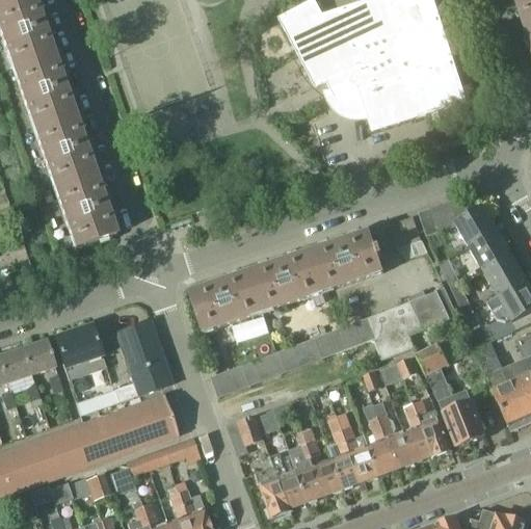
[(11,0),(0,4),(0,34),(11,67),(52,53),(32,0),(11,0)]
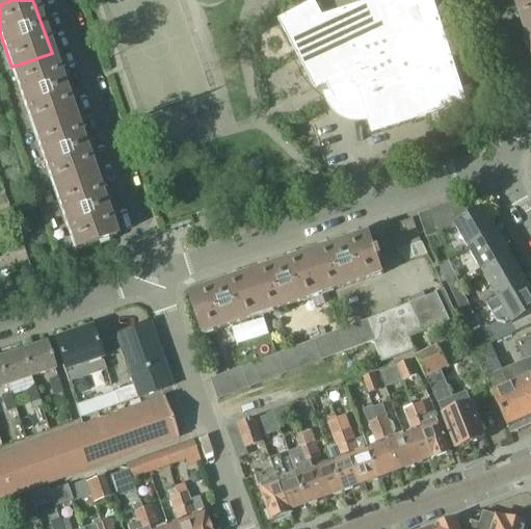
[(277,17),(292,45),(314,87),(325,81),(333,97),(332,98),(333,100),(337,104),(341,107),(345,110),(350,111),(355,112),(360,112),(366,110),(371,129),(425,113),(466,100),(432,0),(363,0),(321,14),(314,0),(309,0),(277,17)]
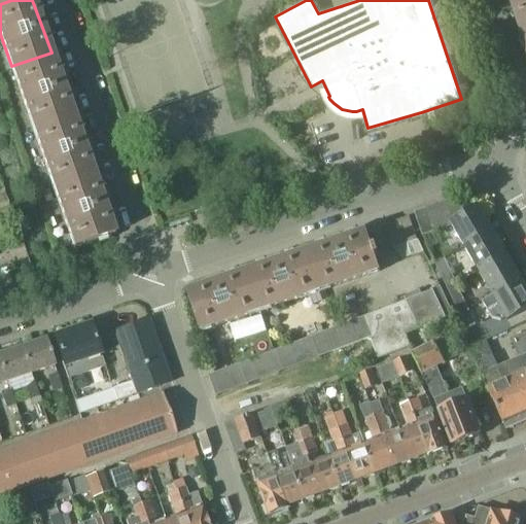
[(511,0),(525,48),(525,0),(511,0)]
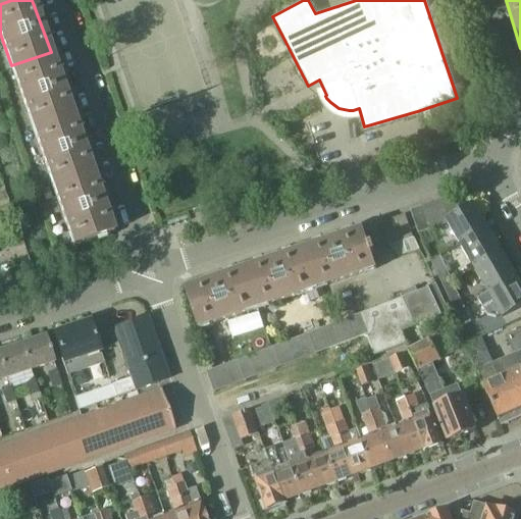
[(11,65),(32,124),(70,111),(51,52),(11,65)]
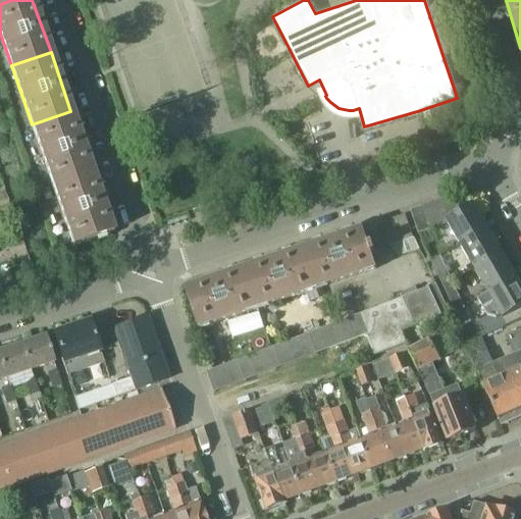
[(70,111),(32,124),(52,184),(91,170),(70,111)]
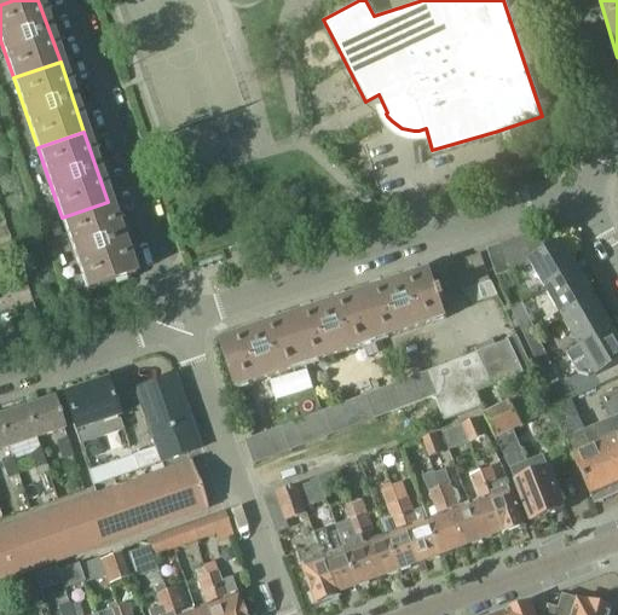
[(108,202),(62,218),(86,288),(132,272),(108,202)]
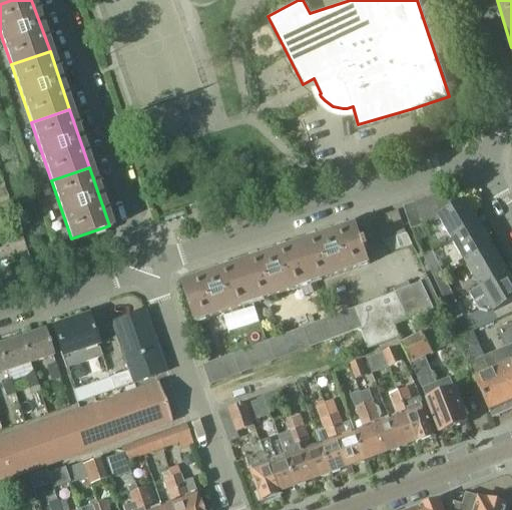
[(439,215),(451,236),(479,219),(466,196),(451,205),(443,191),(428,195),(435,217),(439,215)]
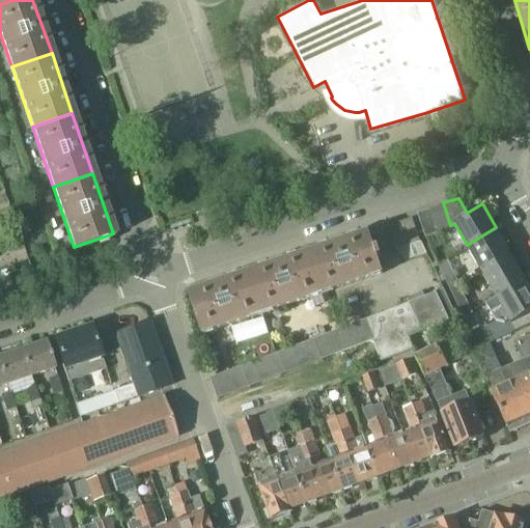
[(439,203),(430,206),(438,229),(450,225),(443,202),(439,203)]
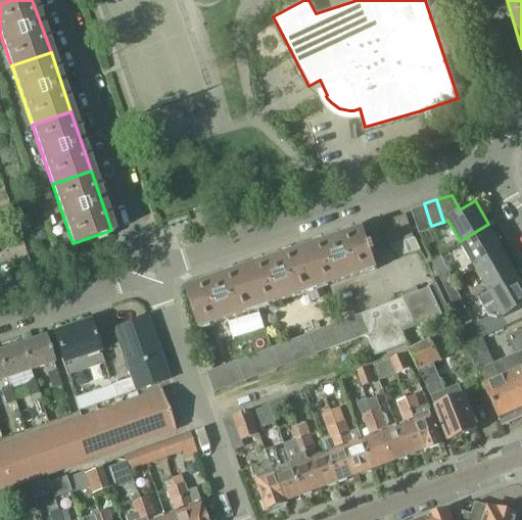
[(419,230),(431,226),(424,203),(412,207),(419,230)]
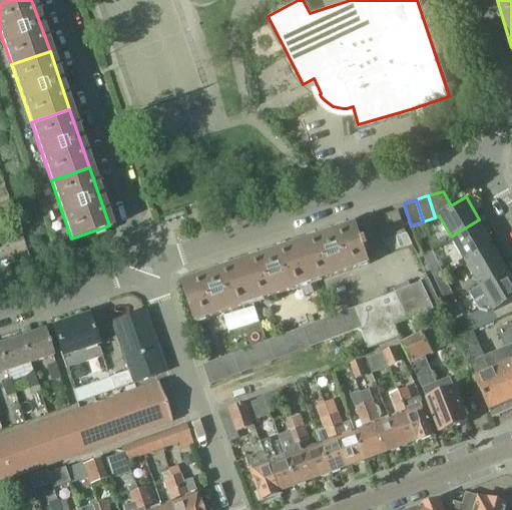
[(397,207),(385,211),(394,234),(405,230),(397,207)]
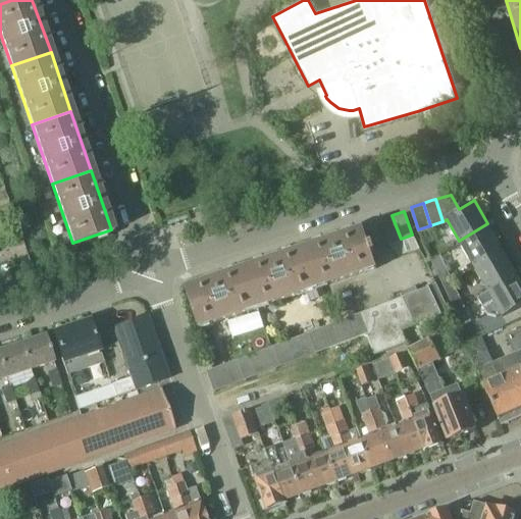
[(388,243),(401,239),(392,215),(380,219),(388,243)]
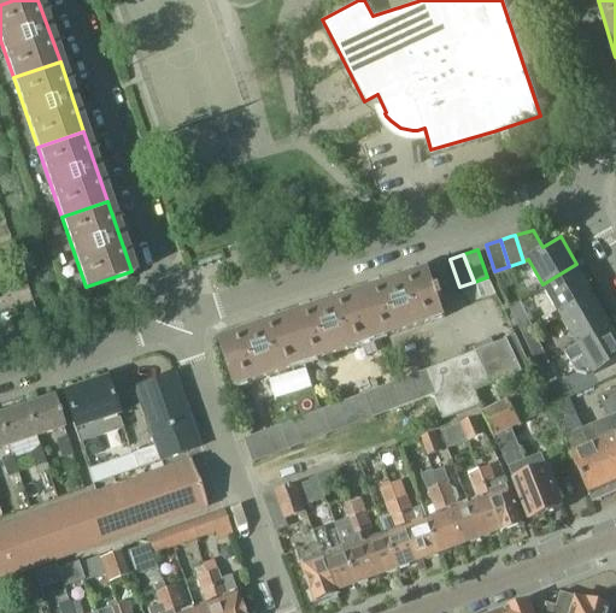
[(593,293),(576,264),(543,284),(559,313),(593,293)]
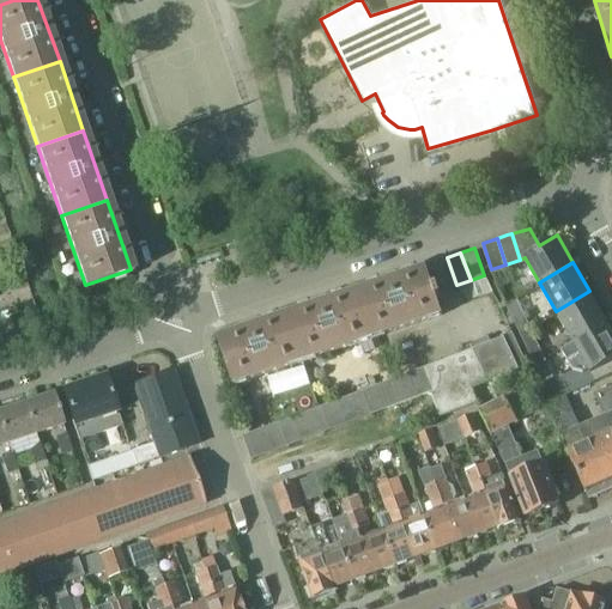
[(356,288),(371,335),(441,311),(436,294),(440,293),(436,282),(432,284),(425,265),(356,288)]
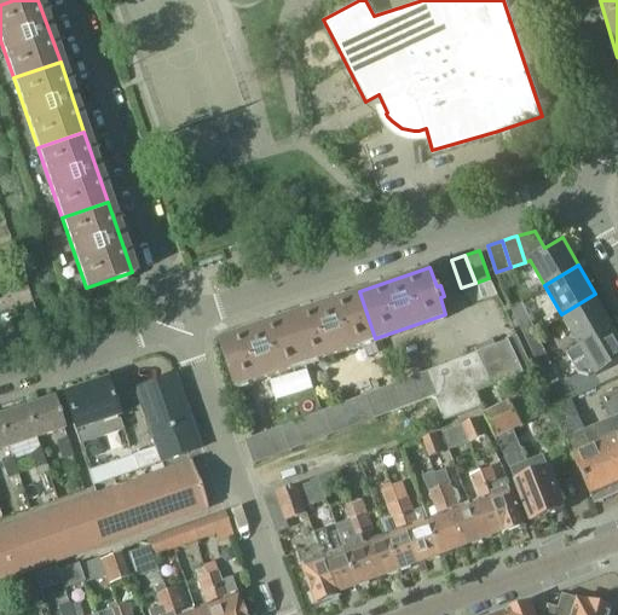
[(473,301),(495,294),(489,278),(475,283),(461,288),(473,301)]
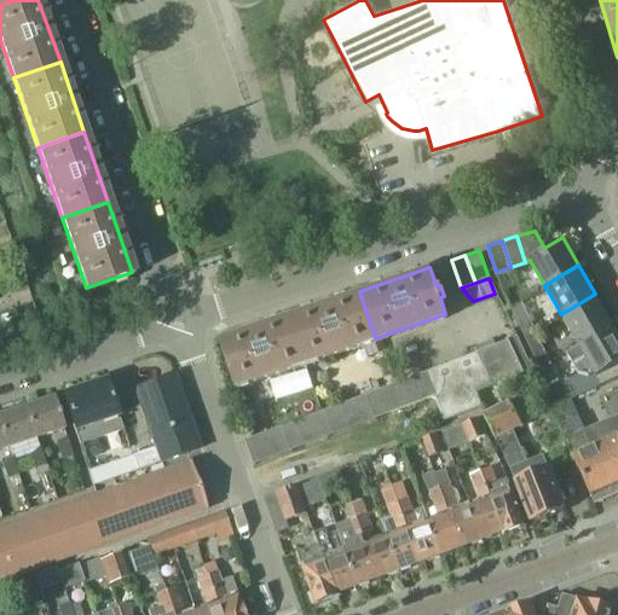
[(359,291),(289,314),(305,361),(375,338),(359,291)]
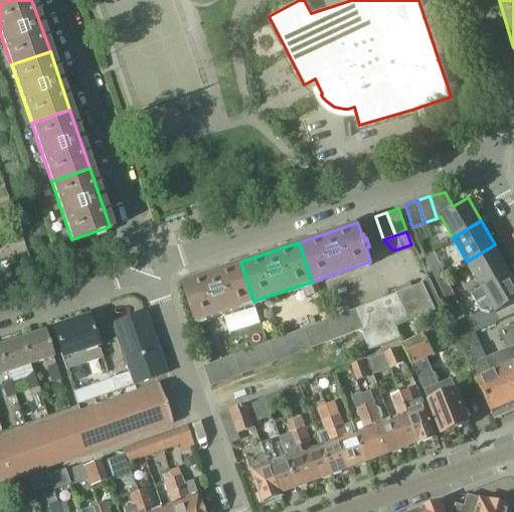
[(509,268),(495,244),(467,262),(480,285),(509,268)]
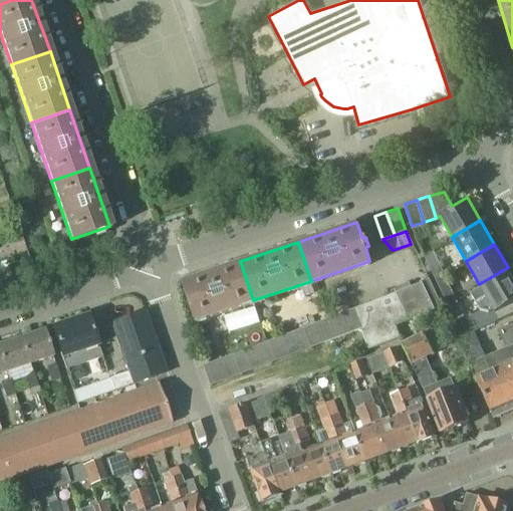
[(424,253),(431,267),(440,263),(433,249),(424,253)]
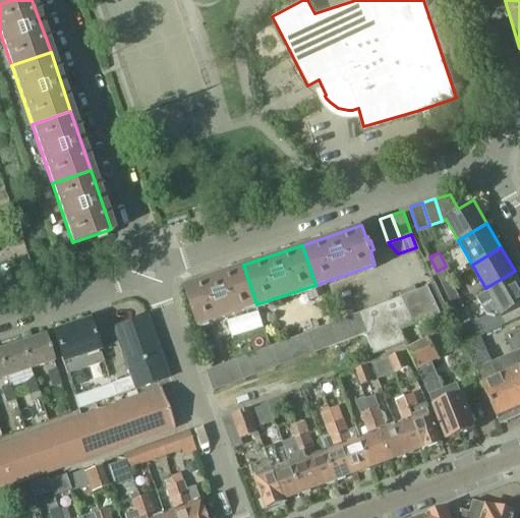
[(256,304),(243,265),(184,285),(198,325),(256,304)]
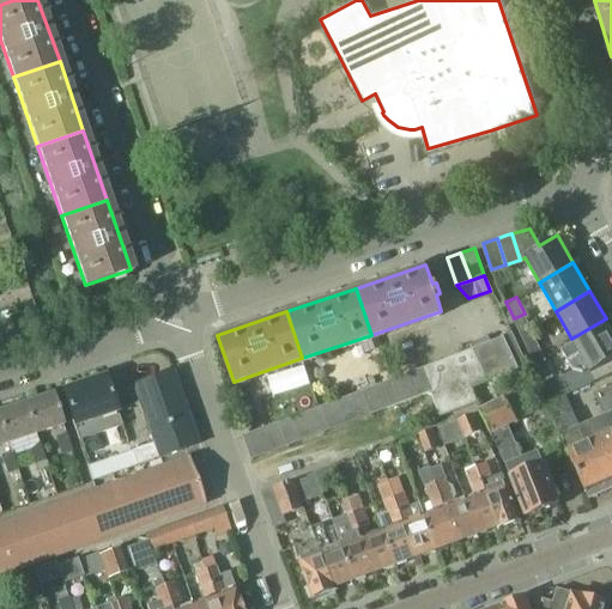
[(611,354),(611,329),(606,318),(571,339),(589,369),(611,354)]
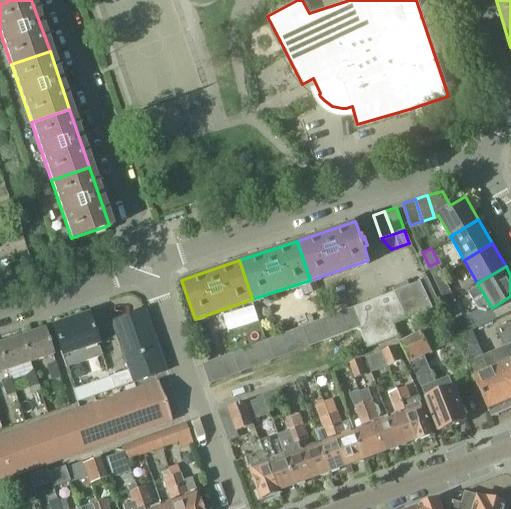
[(434,277),(440,291),(450,287),(443,273),(434,277)]
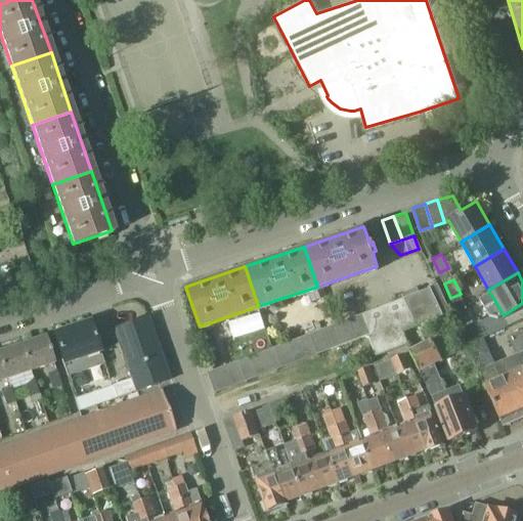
[(437,284),(360,312),(368,334),(367,334),(376,354),(407,342),(402,330),(450,311),(437,284)]
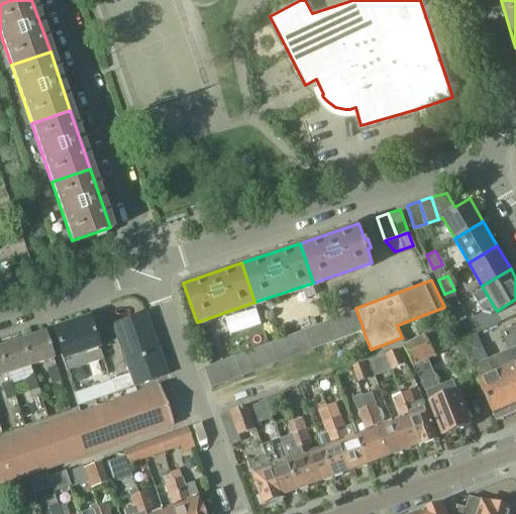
[(474,333),(459,301),(443,308),(458,340),(474,333)]
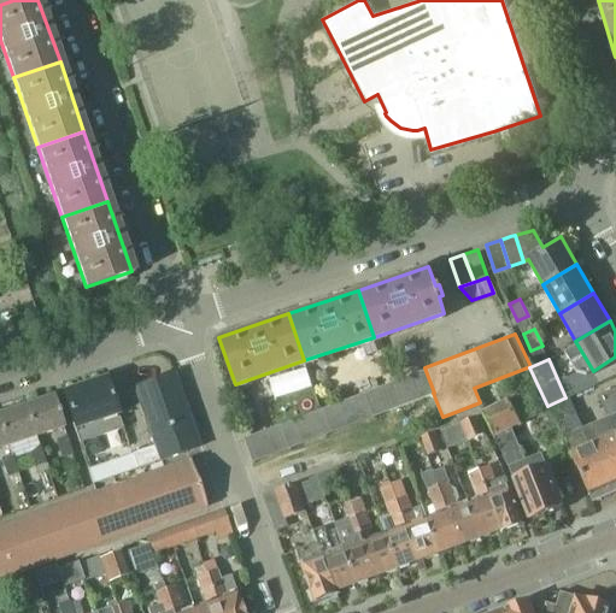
[(412,372),(422,398),(433,393),(434,393),(424,367),(412,372)]
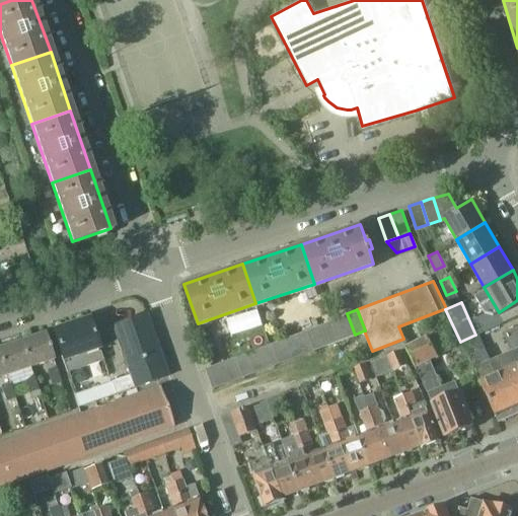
[(109,380),(114,392),(167,374),(145,312),(111,324),(125,362),(129,373),(109,380)]
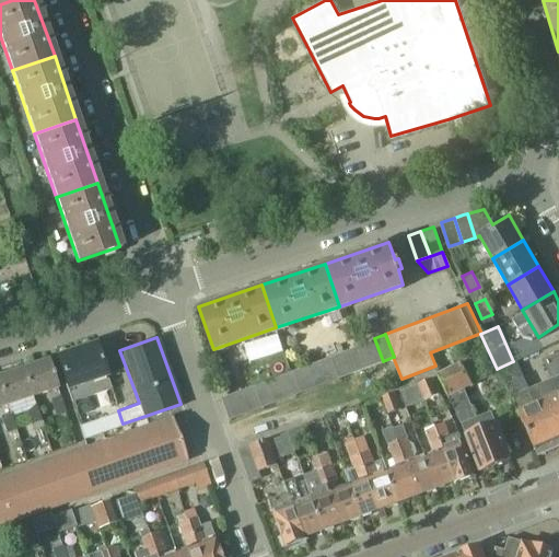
[(374,338),(363,343),(371,366),(383,361),(374,338)]
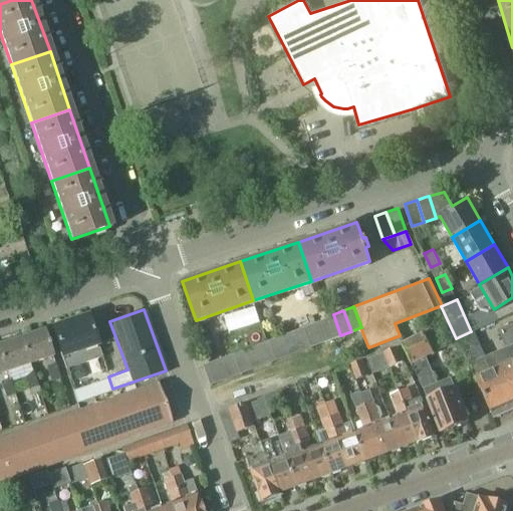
[(86,313),(51,325),(61,353),(82,346),(83,352),(98,347),(86,313)]
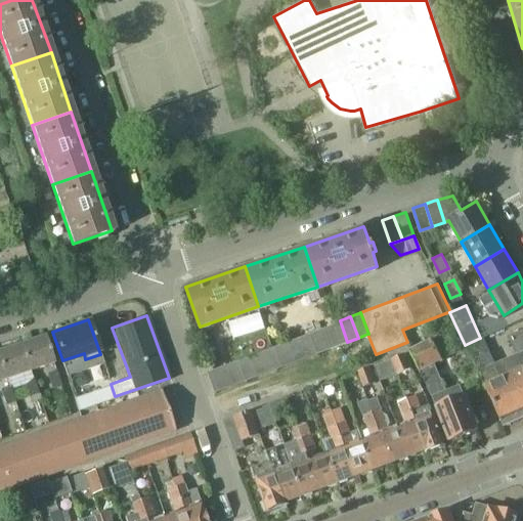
[(340,320),(330,324),(337,346),(347,342),(340,320)]
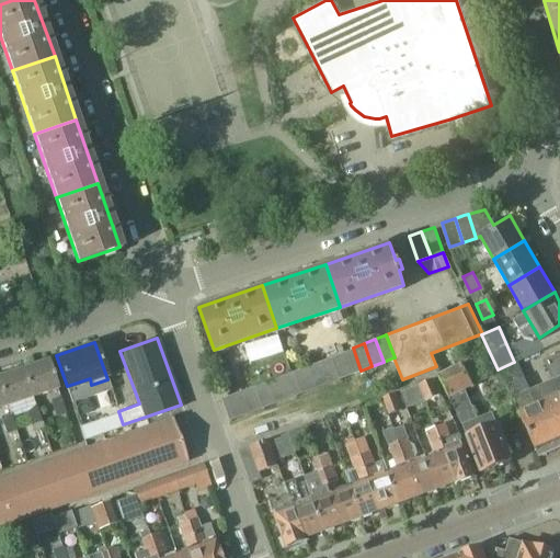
[(353,348),(342,352),(350,374),(361,371),(353,348)]
